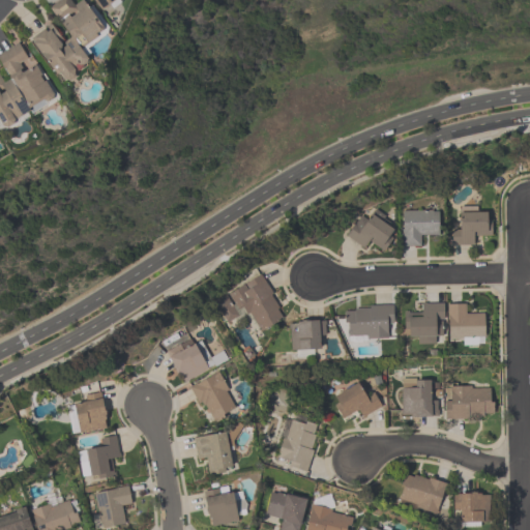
[(0,135),(58,105),(64,83),(72,79),(90,63),(83,50),(104,31),(87,0),(85,0),(76,5),(70,0),(63,0),(46,9),(53,22),(42,31),(0,53),(0,135)]
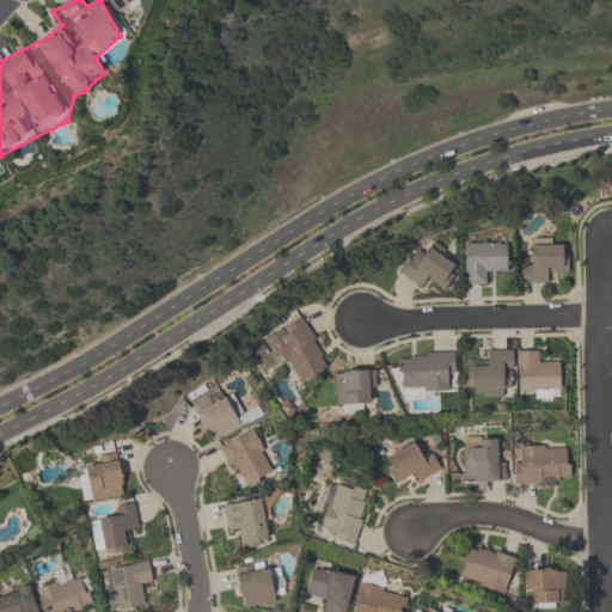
[(140,0),(108,0),(118,14),(140,0)]
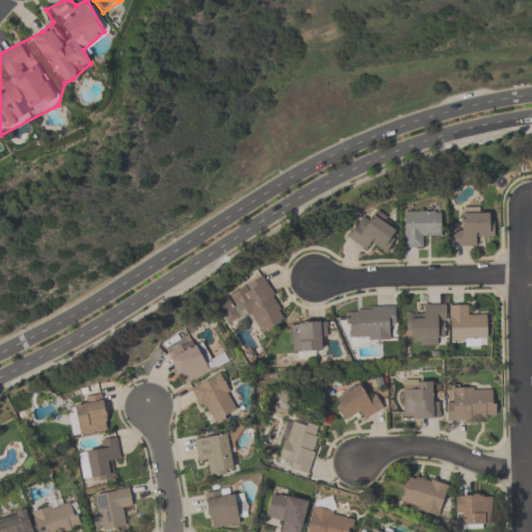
[(404,248),(424,248),(424,237),(442,237),(442,211),(404,211),(404,248)]
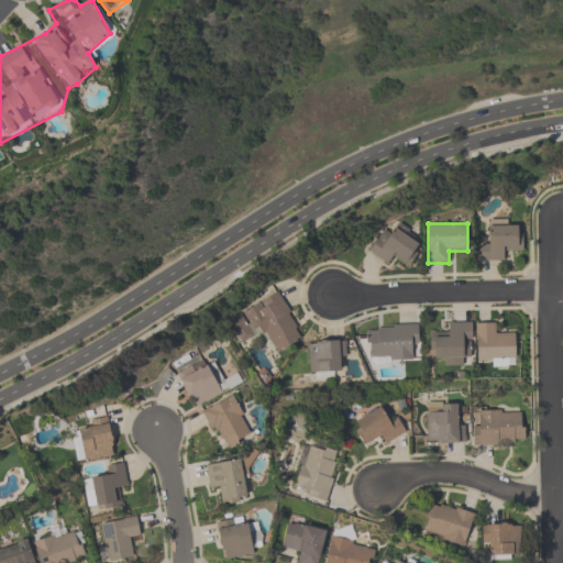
[(521,251),(522,227),(488,227),(488,246),(478,246),(477,262),(504,262),(504,251),(521,251)]
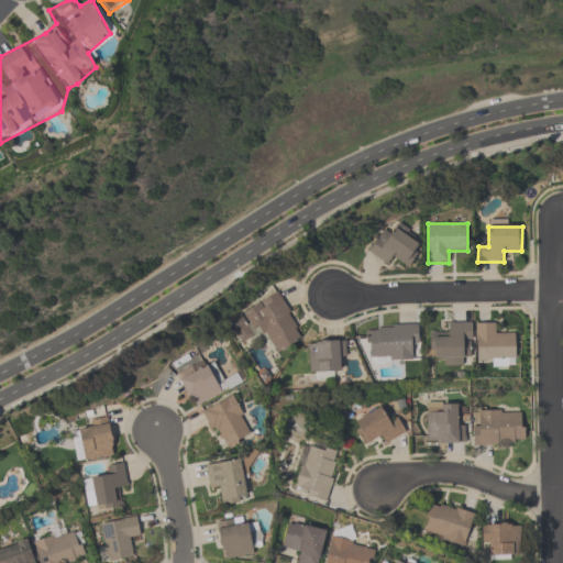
[(367,251),(390,267),(397,257),(408,266),(422,246),(396,228),(386,242),(377,235),(367,251)]
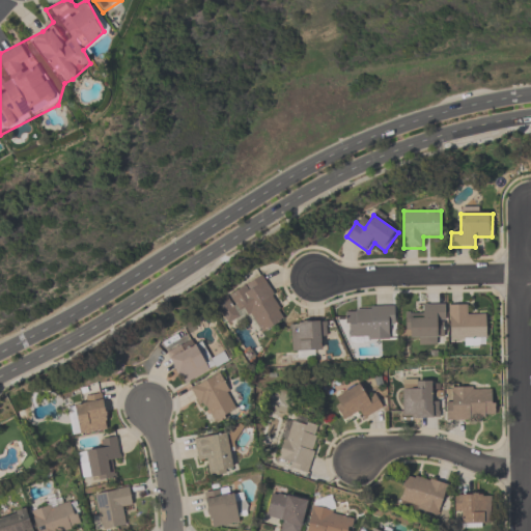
[(264,277),(234,291),(254,336),(285,322),(264,277)]
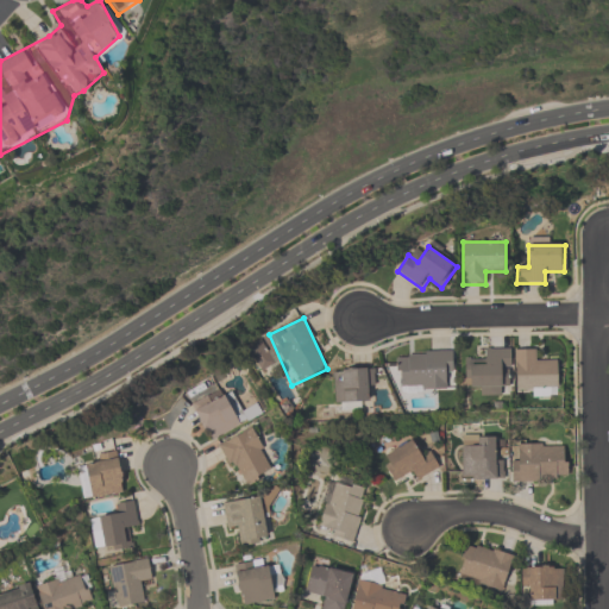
[(509,350),(485,350),(485,360),(464,362),(464,384),(476,383),(476,396),(500,396),(500,385),(510,385),(509,350)]
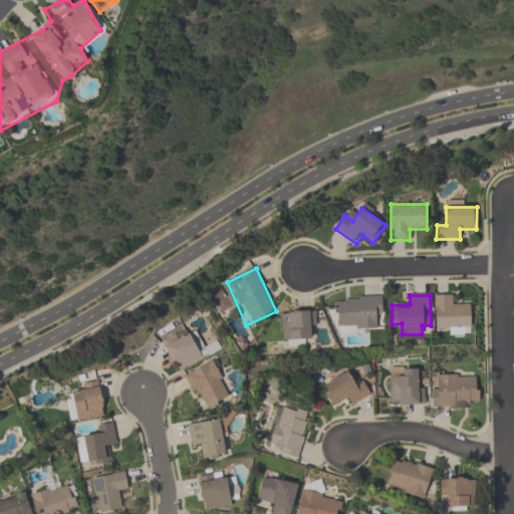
[(470,333),(469,305),(453,305),(453,295),(434,295),(435,334),(470,333)]
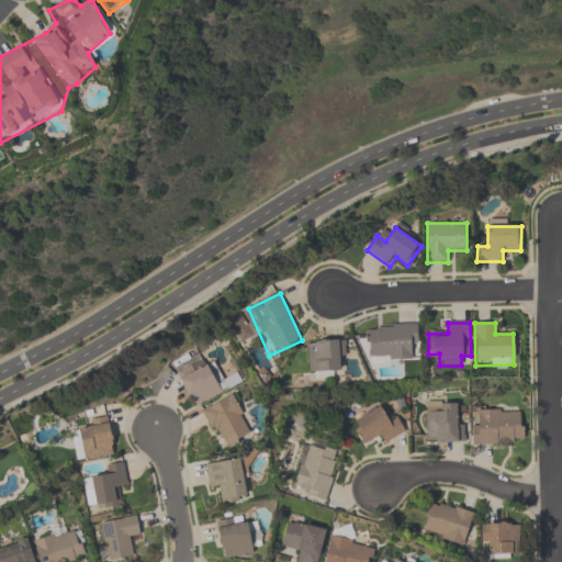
[(366,324),(366,361),(415,361),(416,325),(366,324)]
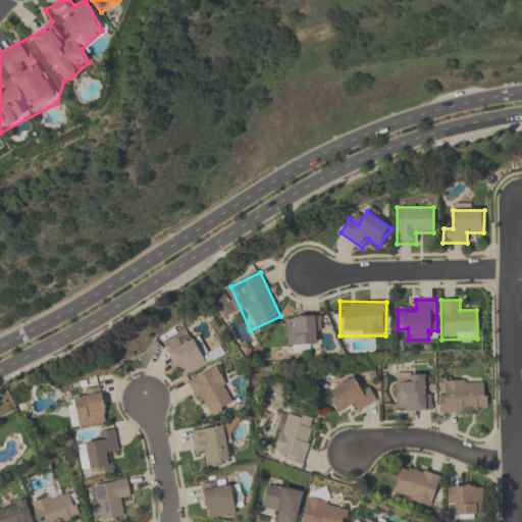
[(321,317),(285,317),(285,346),(321,346),(321,317)]
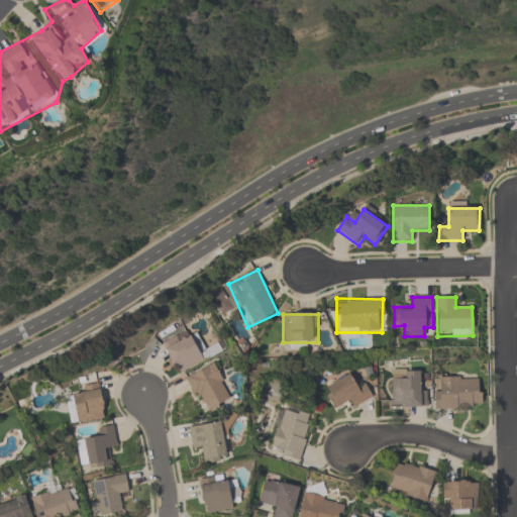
[(196,329),(164,343),(176,374),(209,360),(196,329)]
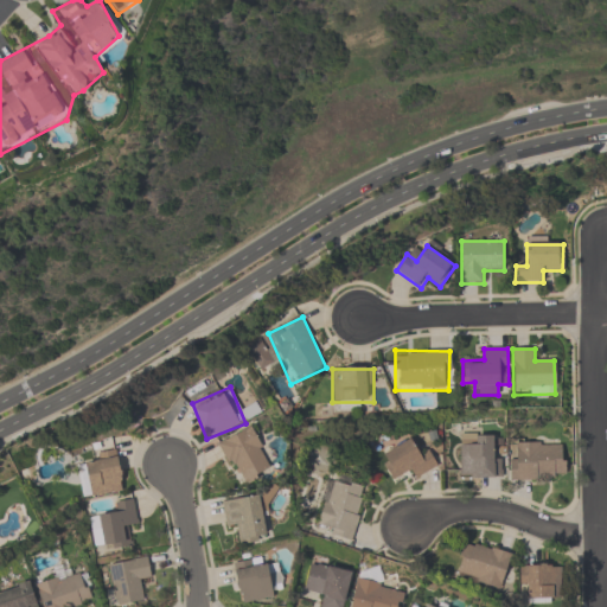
[(217,442),(238,486),(274,468),(251,425),(217,442)]
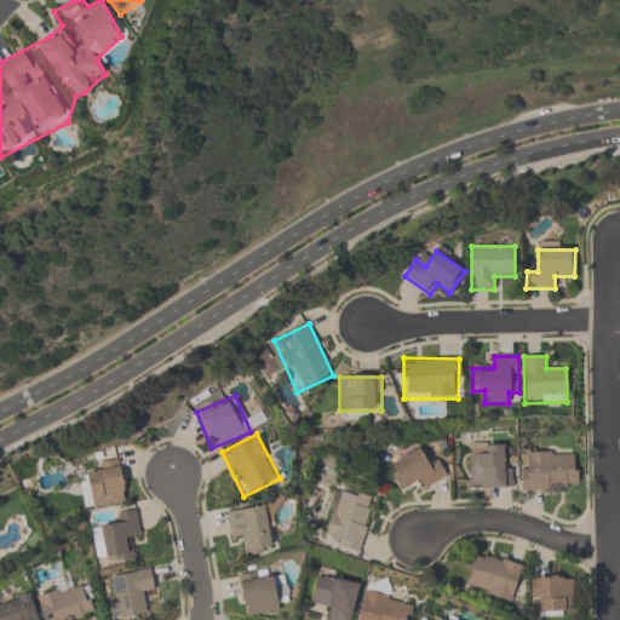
[(469,488),(509,488),(509,445),(469,445),(469,488)]
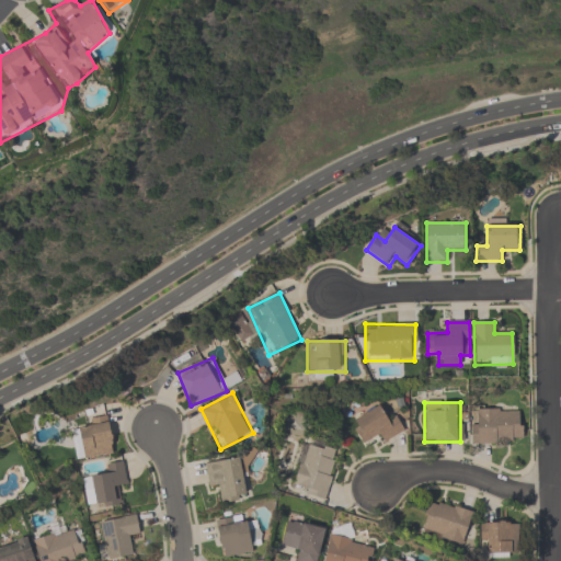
[(404,432),(395,411),(384,415),(379,408),(351,420),(361,443),(381,434),(385,441),(404,432)]
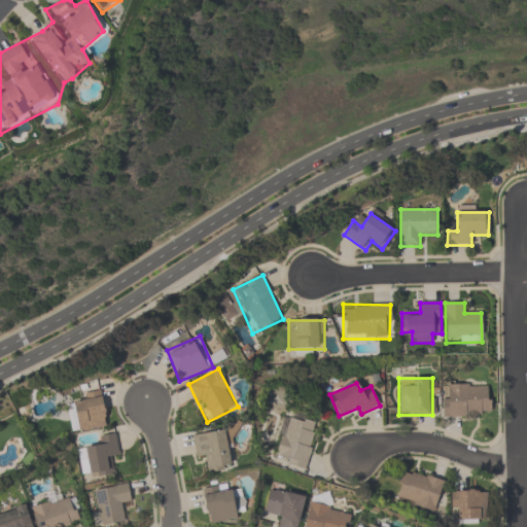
[(489,385),(442,385),(442,416),(489,416),(489,385)]
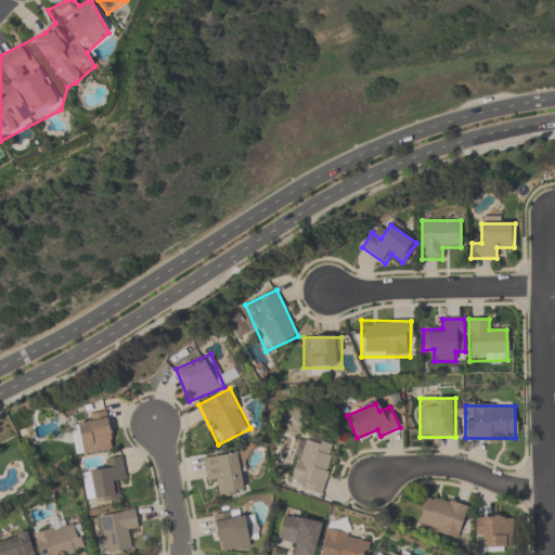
[(71,421),(75,454),(112,450),(107,416),(71,421)]
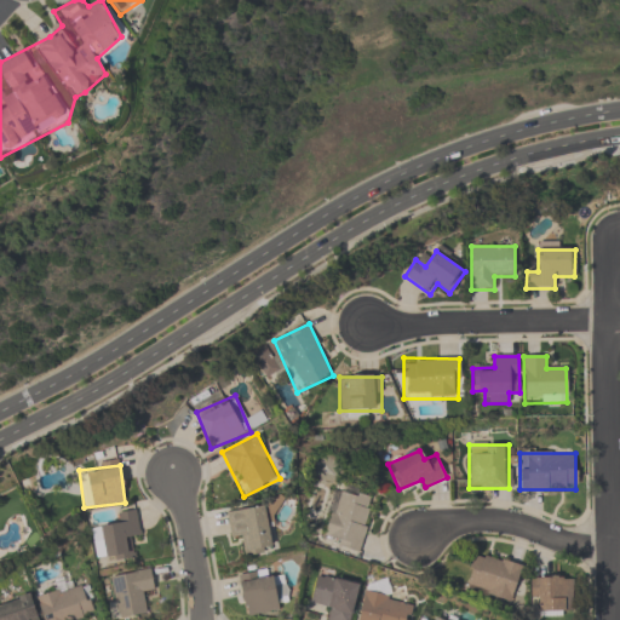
[(359,551),(375,497),(338,486),(322,540),(359,551)]
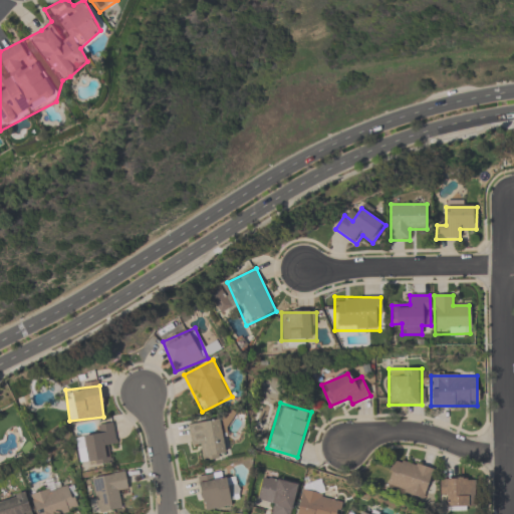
[(191,446),(202,444),(205,460),(231,456),(224,418),(187,425),(191,446)]
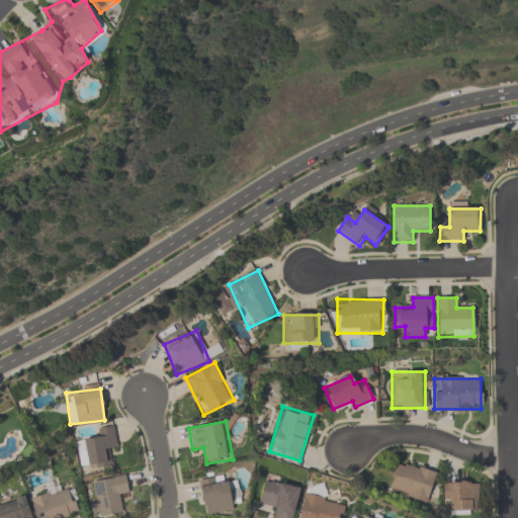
[(110,466),(108,449),(116,447),(114,426),(95,429),(96,439),(78,441),(80,462),(86,461),(88,469),(110,466)]
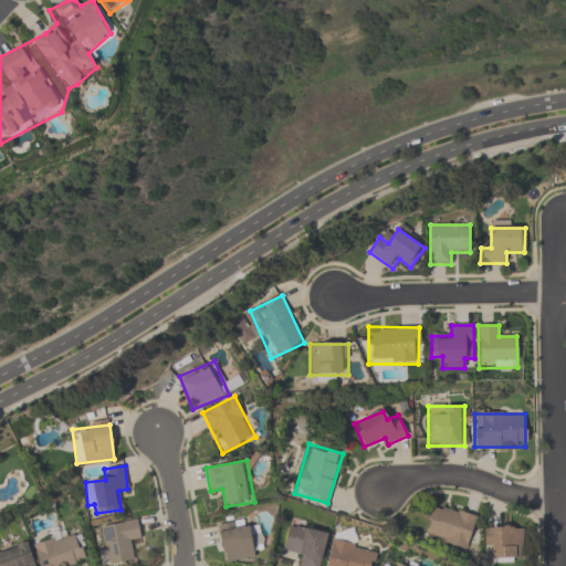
[(432,504),(423,537),(468,549),(477,516),(432,504)]
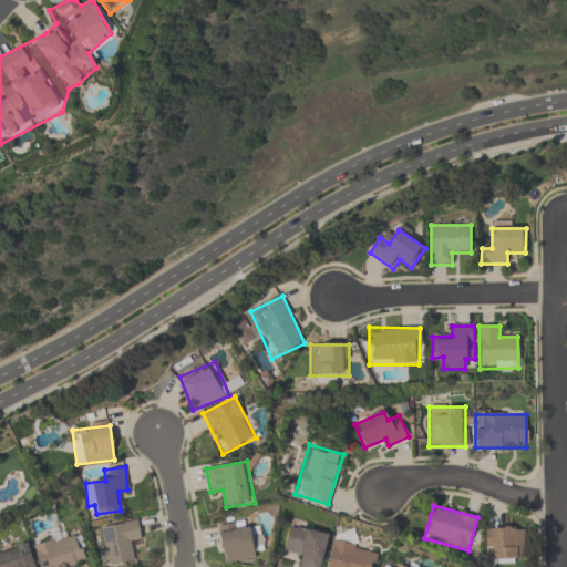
[(105,566),(133,562),(131,545),(142,543),(137,521),(100,526),(105,566)]
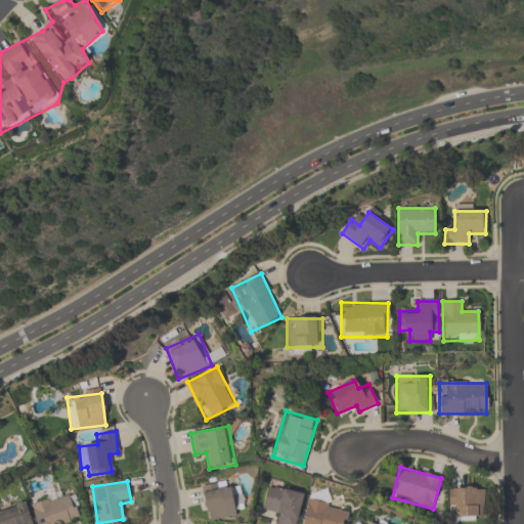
[(244,506),(241,487),(230,489),(228,481),(201,486),(207,521),(237,515),(236,508),(244,506)]
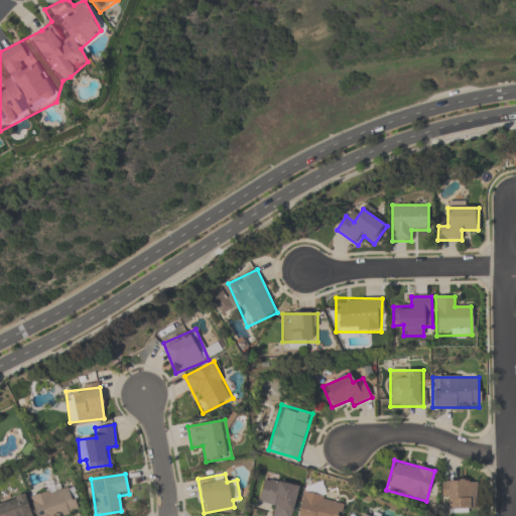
[(291,515),(298,486),(263,478),(258,503),(273,506),(270,515),(291,515)]
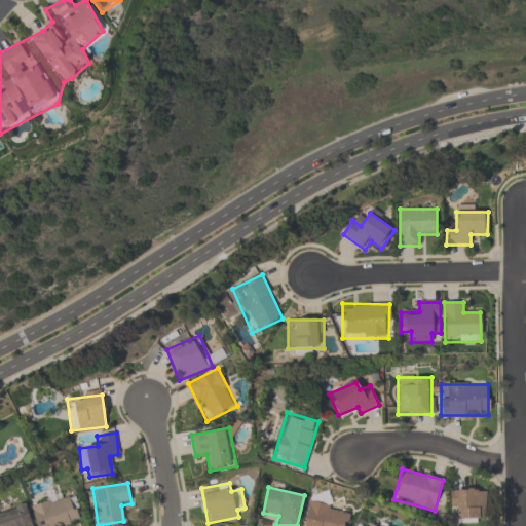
[(485,490),(451,490),(451,520),(485,520),(485,490)]
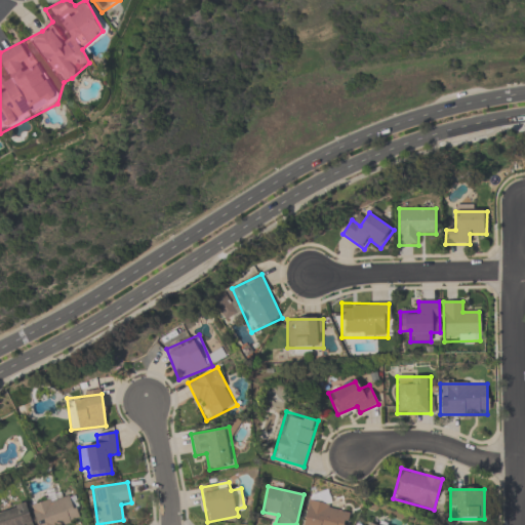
[(73,493),(31,505),(36,524),(77,524),(81,524),(73,493)]
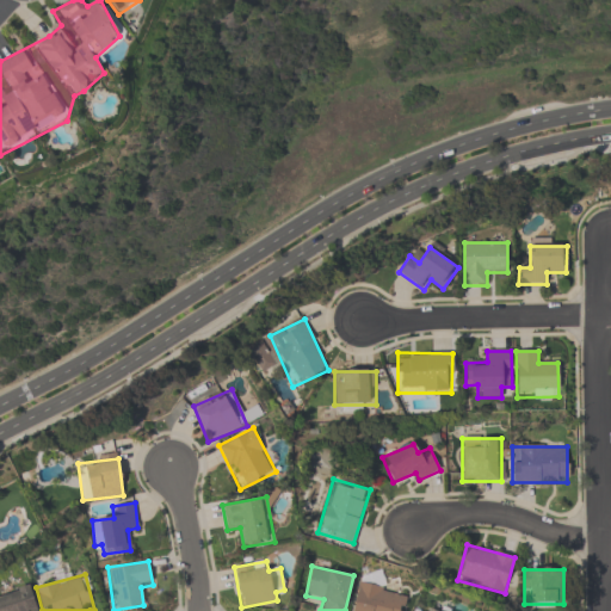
[(402,610),(407,593),(358,582),(352,610),(402,610)]
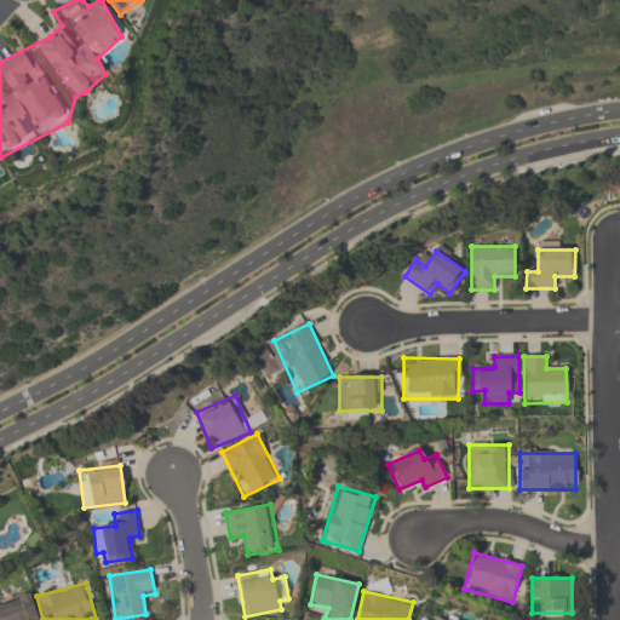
[(38,619),(32,595),(0,602),(0,619),(38,619)]
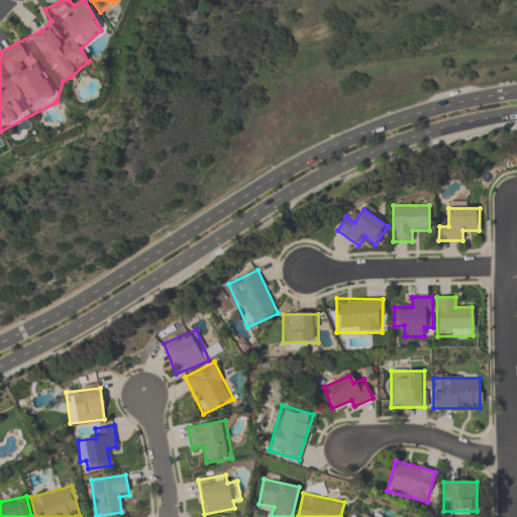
All buildings are outlined.
